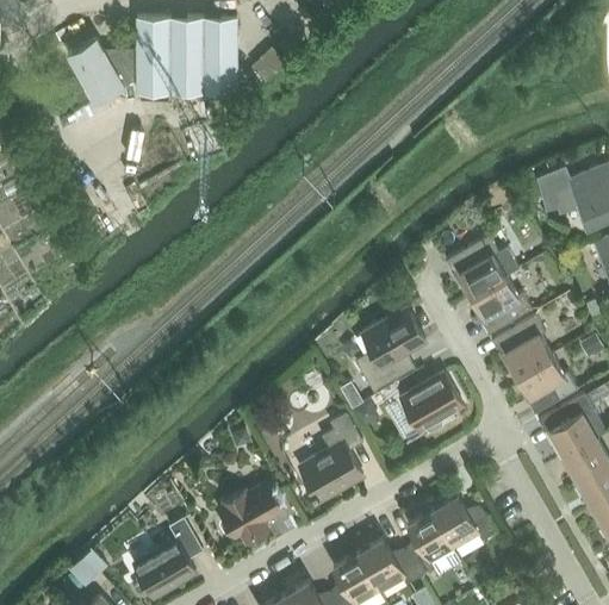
[(136,18),(136,50),(103,50),(95,38),(67,55),(95,105),(136,81),(136,94),(237,94),(237,18),(136,18)]
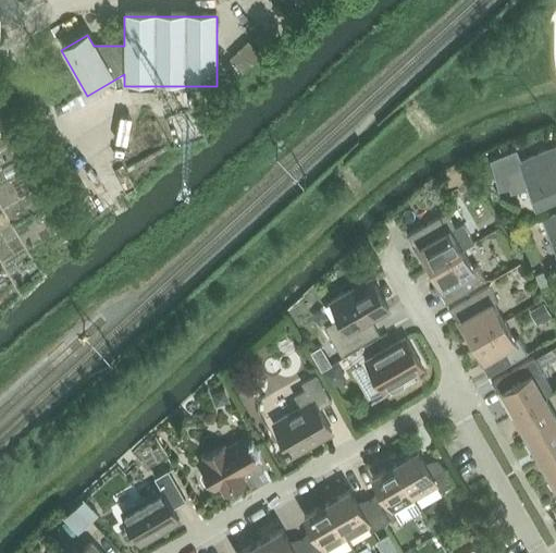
[(492,166),(499,192),(510,189),(511,195),(528,191),(535,207),(534,207),(535,209),(555,199),(555,148),(555,149),(518,166),(515,156),(492,166)]
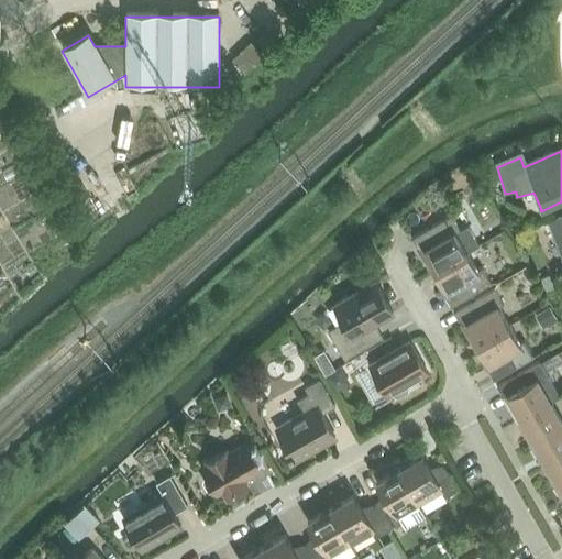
[(434,273),(466,255),(478,249),(466,229),(460,233),(451,218),(410,241),(427,270),(431,267),(434,273)]
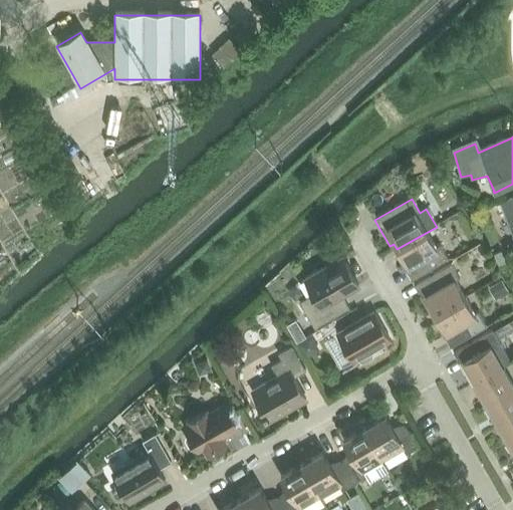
[(501,206),(500,206),(512,233),(512,200),(501,206)]
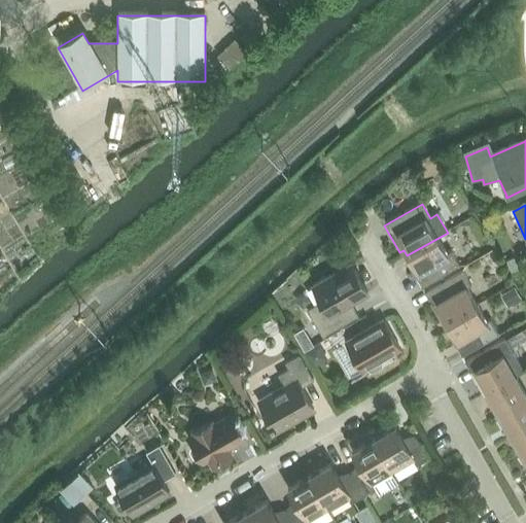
[(446,255),(436,239),(407,255),(411,262),(407,264),(421,290),(459,269),(450,253),(446,255)]
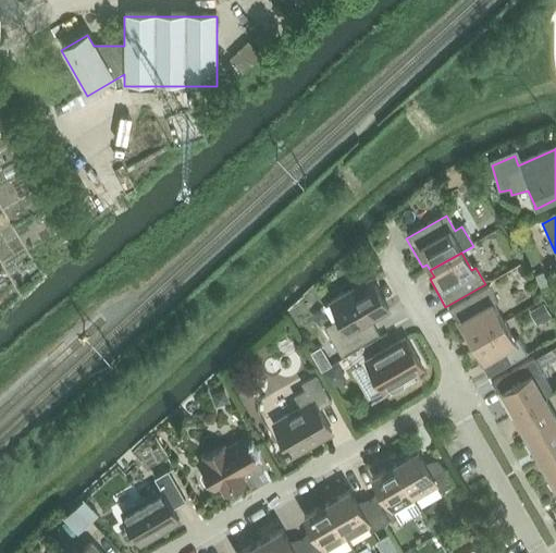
[(388,312),(370,282),(367,283),(366,281),(361,280),(354,284),(353,289),(354,291),(331,305),(341,321),(324,331),(341,358),(377,338),(369,342),(360,329),(388,312)]
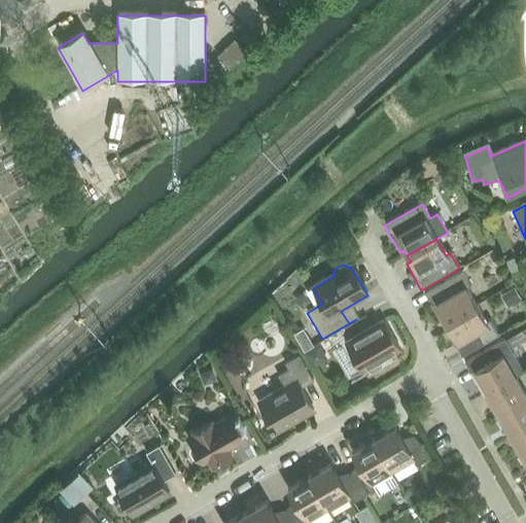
[(444,318),(447,324),(476,307),(466,290),(470,288),(461,273),(424,294),(440,321),(444,318)]
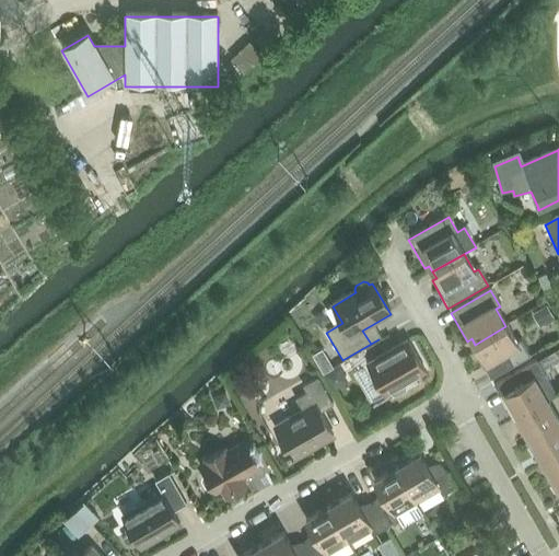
[(546,310),(536,316),(543,327),(554,321),(546,310)]
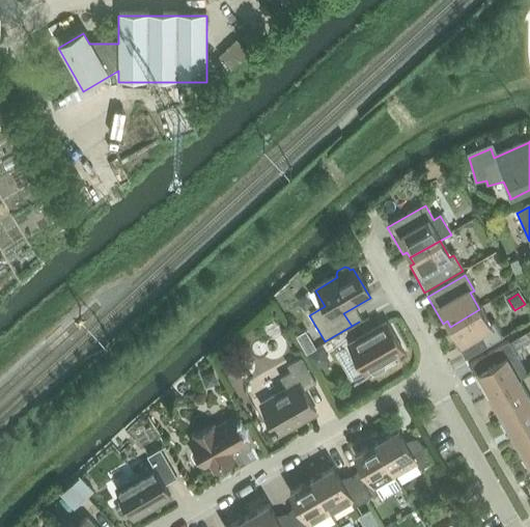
[(490,327),(479,309),(450,327),(453,332),(449,335),(465,362),(502,339),(494,325),(490,327)]
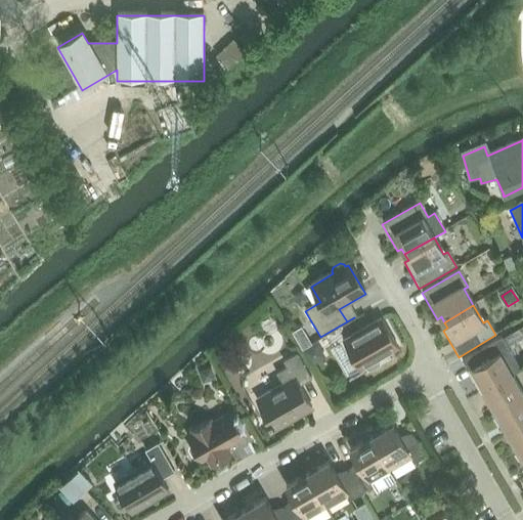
[(381,320),(343,343),(360,372),(364,370),(365,372),(371,373),(379,367),(380,363),(379,361),(397,350),(381,320)]
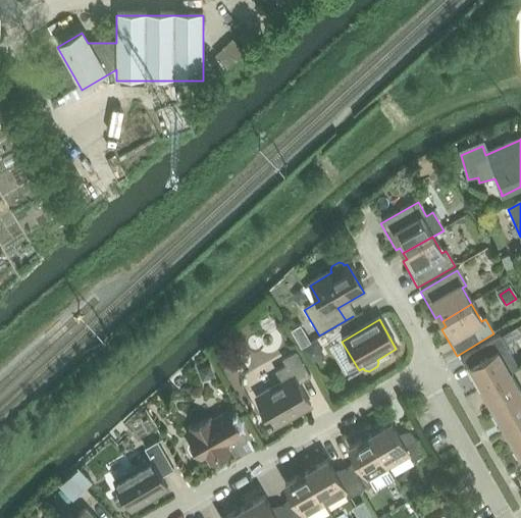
[(300,327),(290,333),(300,351),(310,346),(300,327)]
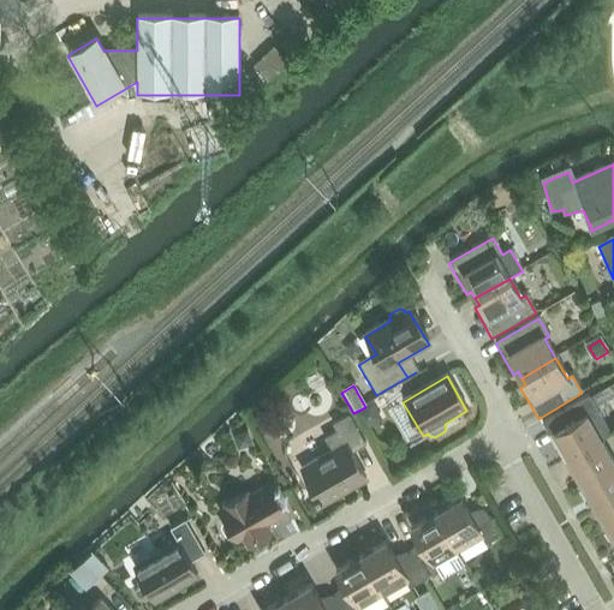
[(568,460),(601,442),(610,436),(589,398),(542,425),(560,456),(565,454),(568,460)]
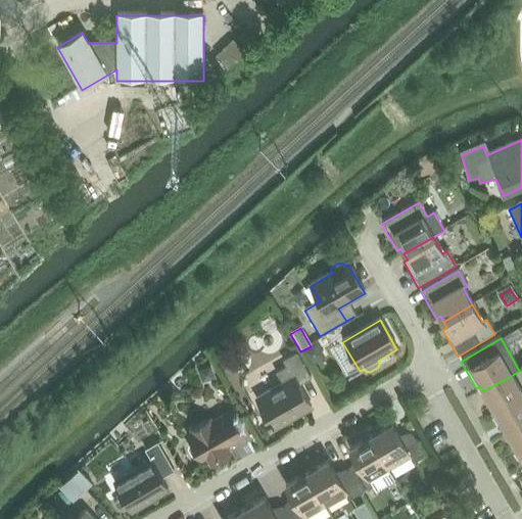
[(316,346),(303,354),(311,366),(318,362),(320,354),(316,346)]
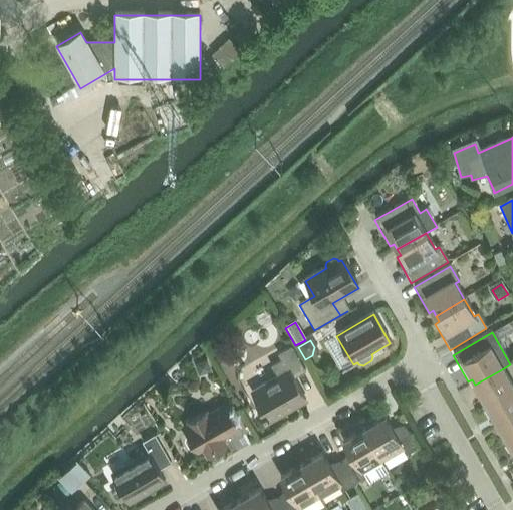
[(277,379),(251,394),(264,415),(263,416),(265,420),(266,419),(269,424),(286,414),(285,412),(303,402),(304,403),(306,402),(293,380),(305,373),(291,349),(278,356),(281,362),(271,368),(277,379)]
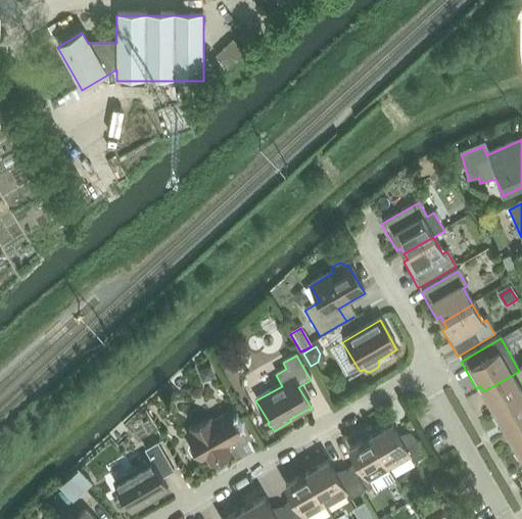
[(209,370),(198,373),(202,385),(214,381),(209,370)]
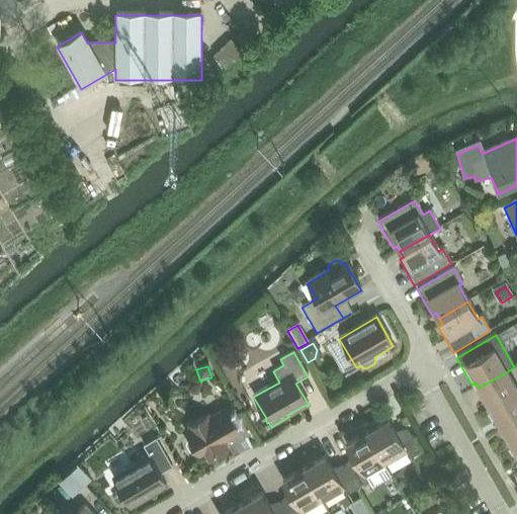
[(516,394),(516,392),(506,372),(479,388),(483,394),(478,396),(487,411),(516,394)]
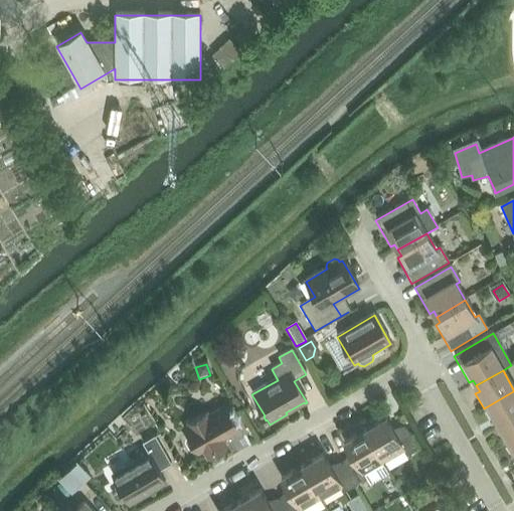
[(513,418),(513,391),(484,408),(493,424),(497,421),(500,428),(513,418)]
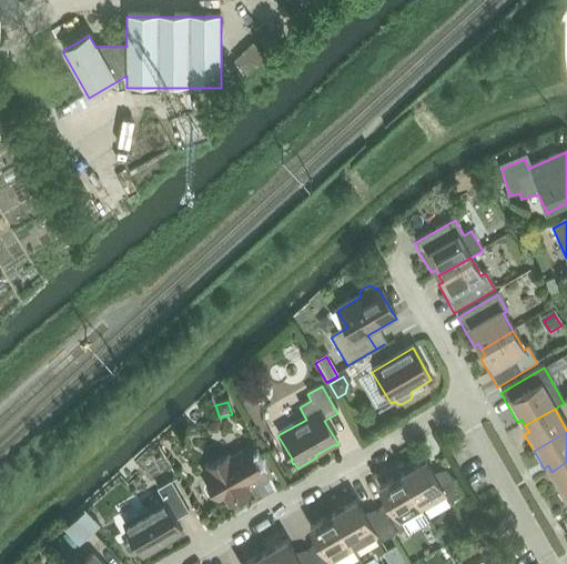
[(204,489),(209,496),(212,497),(215,495),(219,502),(224,499),(230,507),(250,496),(244,486),(263,475),(250,452),(231,462),(228,459),(208,471),(210,474),(204,477),(208,483),(205,485),(204,489)]
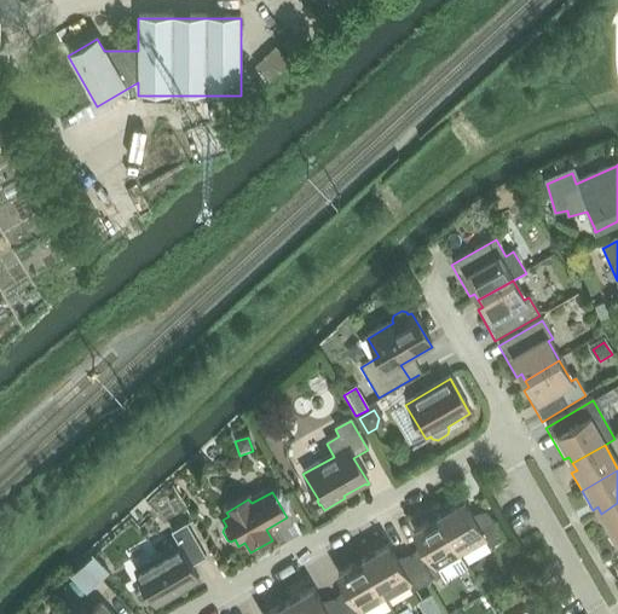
[(617,537),(617,503),(601,514),(606,520),(600,523),(611,542),(617,537)]
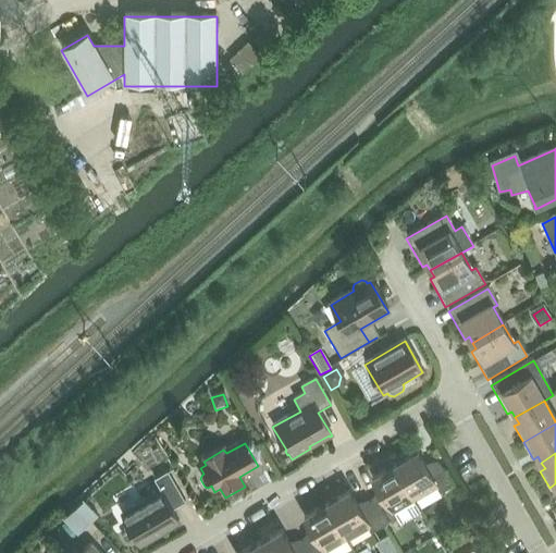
[(417,454),(394,467),(415,502),(436,490),(440,495),(453,488),(439,464),(427,470),(417,454)]
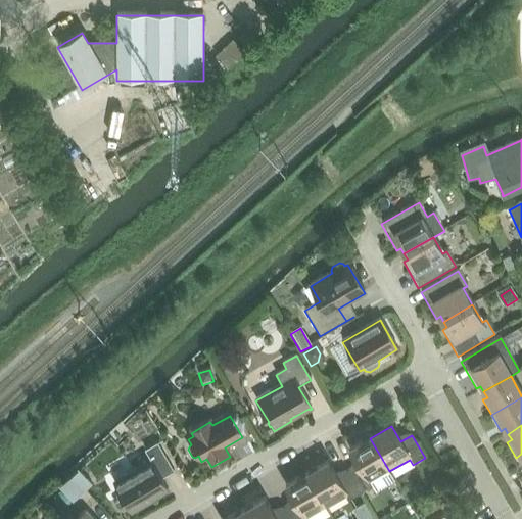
[(347,472),(361,496),(372,488),(369,482),(389,471),(370,438),(348,450),(359,466),(347,472)]
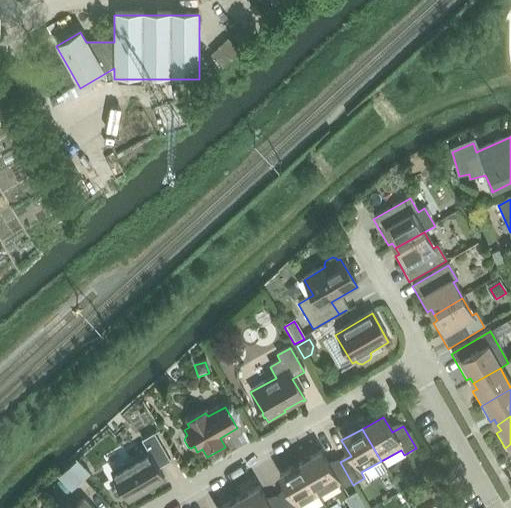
[(148,453),(111,475),(128,503),(147,492),(147,491),(164,480),(158,470),(170,463),(154,436),(142,443),(148,453)]
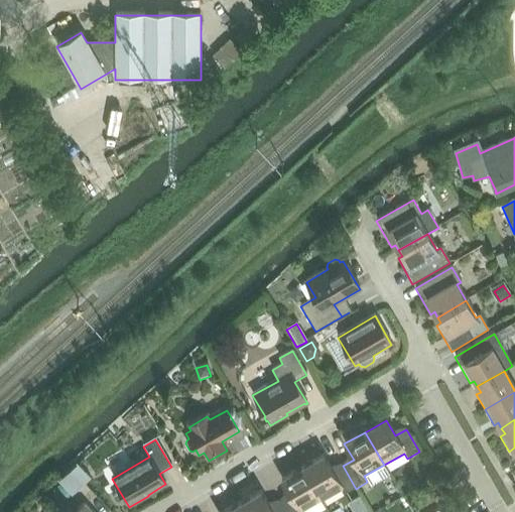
[(302,469),(322,501),(341,490),(345,495),(356,489),(343,466),(333,472),(324,457),(302,469)]
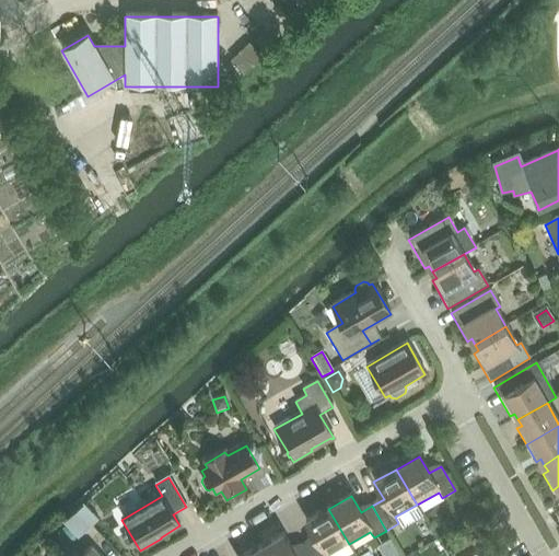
[(83,507),(78,512),(91,528),(97,522),(83,507)]
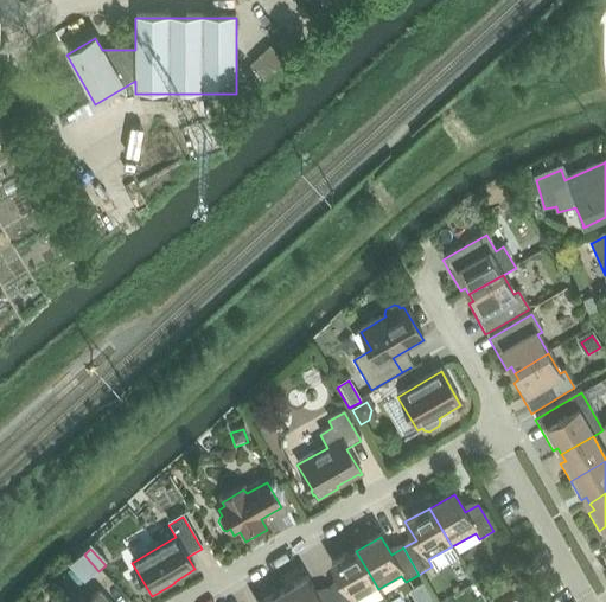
[(330,591),(336,601),(358,601),(378,589),(356,551),(331,565),(342,583),(330,591)]
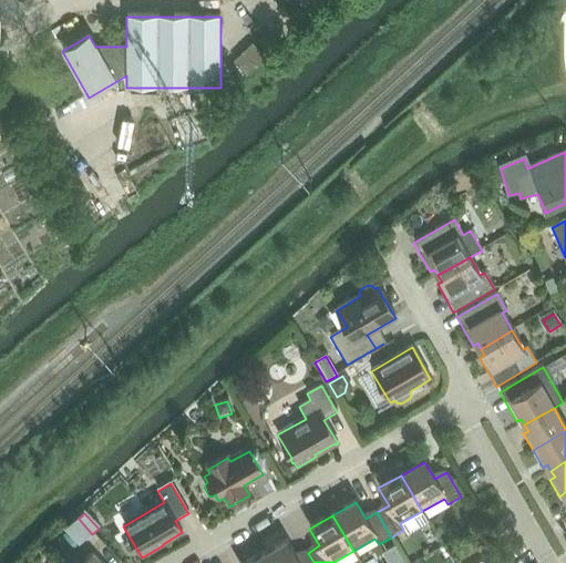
[(79,519),(65,530),(80,545),(92,534),(79,519)]
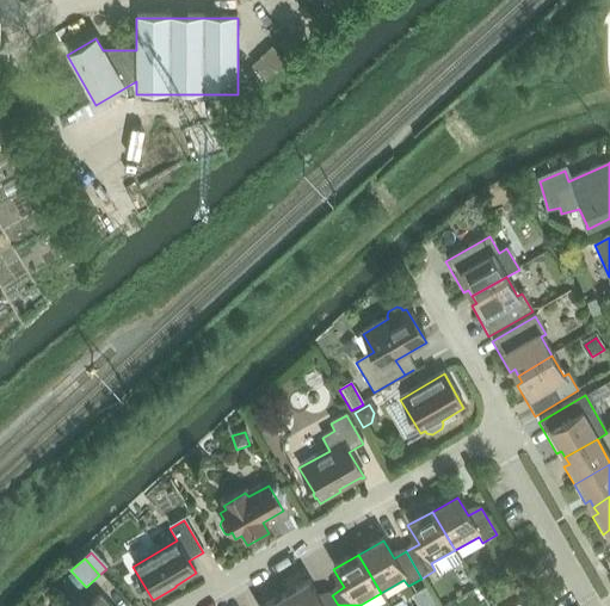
[(284,598),(289,605),(338,605),(332,595),(319,603),(308,583),(284,598)]
